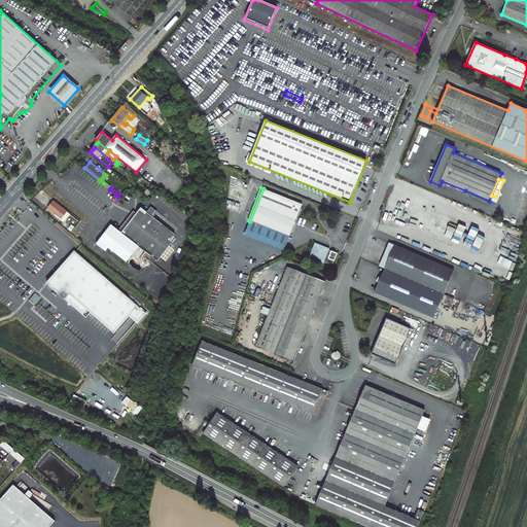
[(303,204),(264,188),(250,221),(281,234),(287,217),(295,220),(303,204)]
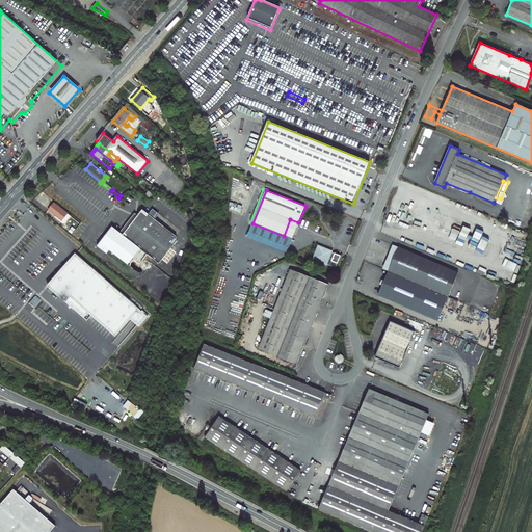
[(72,216),(54,203),(49,210),(65,223),(72,216)]
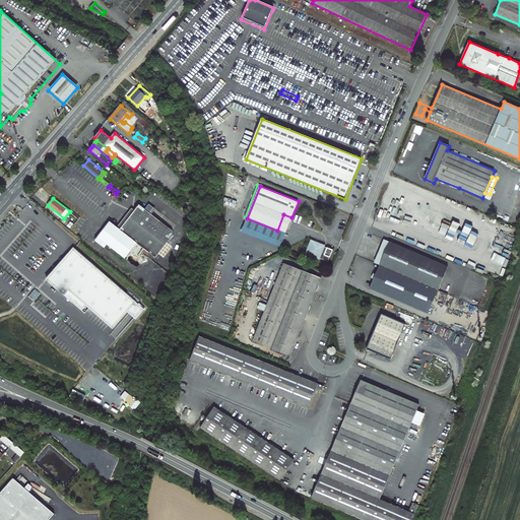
[(141,203),(137,208),(142,212),(146,207),(141,203)]
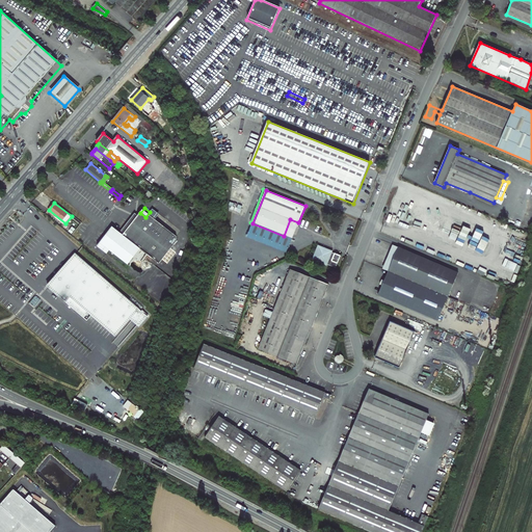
[(135,209),(133,211),(169,240),(168,235),(145,217),(140,213),(135,209)]
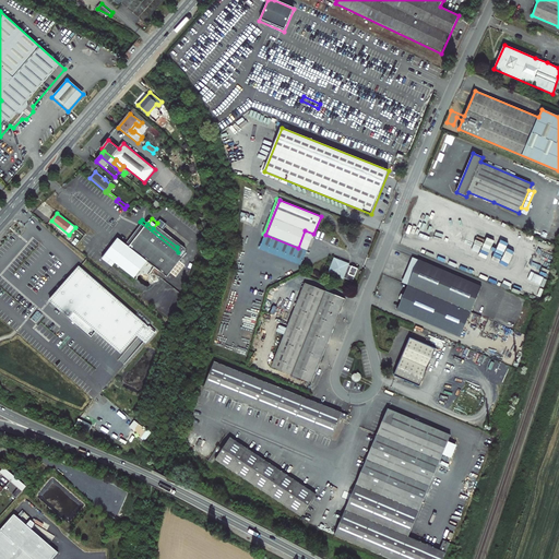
[(138,225),(128,238),(165,269),(178,252),(140,222),(138,225)]
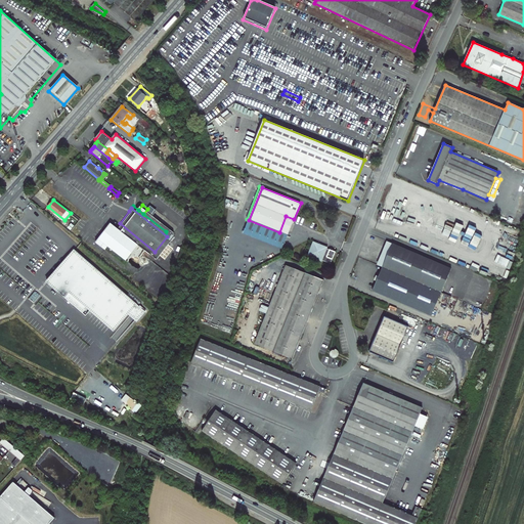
[(120,223),(129,211),(126,209),(117,220),(120,223)]
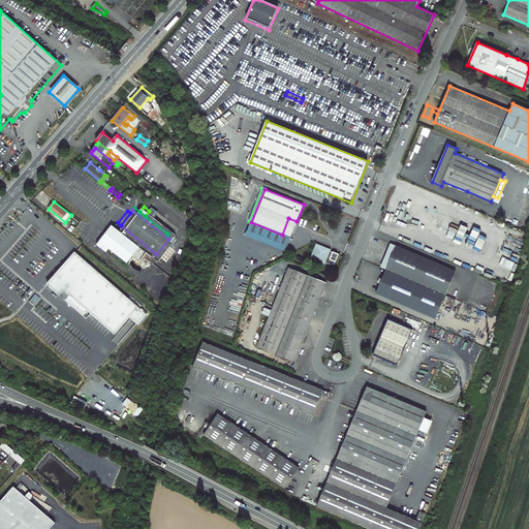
[(285,252),(297,221),(288,218),(282,235),(251,222),(246,236),(285,252)]
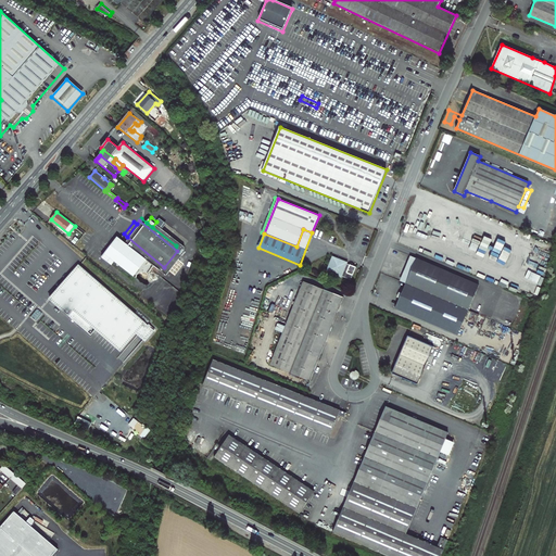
[(164,267),(127,237),(126,238),(123,235),(121,234),(117,238),(159,270),(161,272),(164,267)]
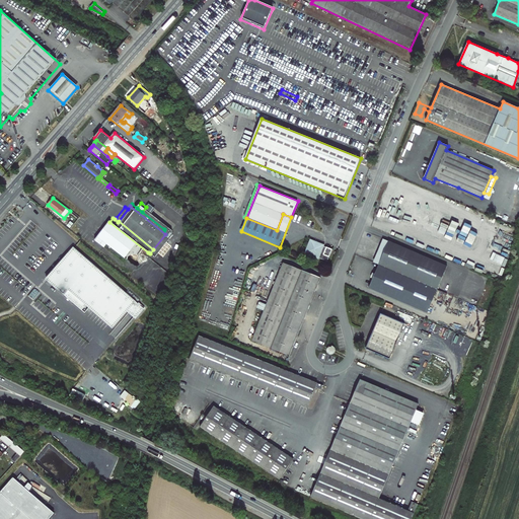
[(442,234),(448,237),(450,232),(458,235),(461,225),(447,220),(442,234)]
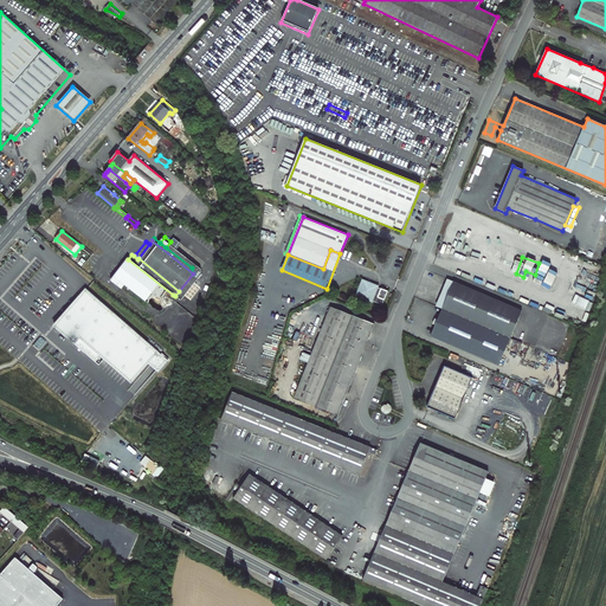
[(173,295),(128,259),(111,281),(117,285),(121,282),(160,311),(173,295)]
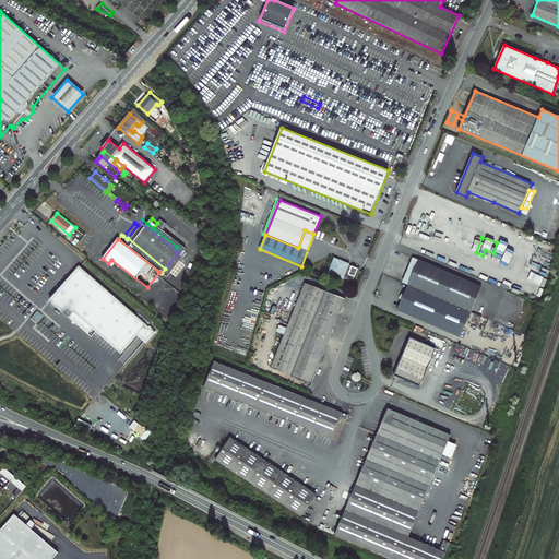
[(408,285),(418,260),(413,258),(402,283),(408,285)]
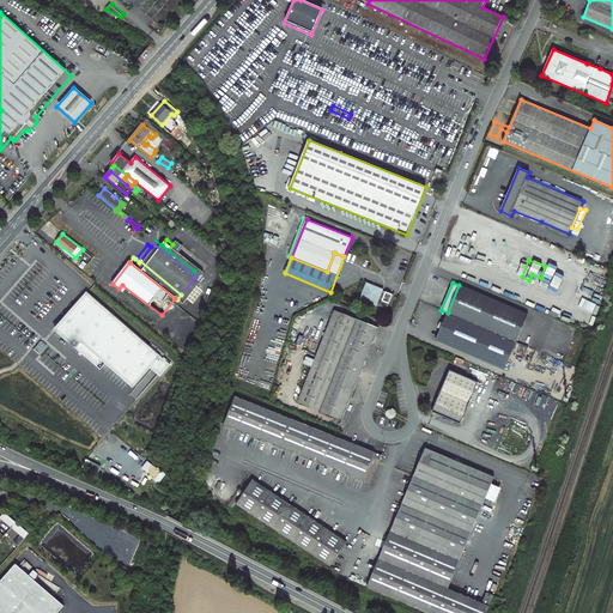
[(389,303),(393,295),(386,292),(384,293),(383,292),(382,290),(369,284),(366,285),(360,298),(362,299),(375,305),(377,304),(380,298),(383,299),(382,301),(389,303)]
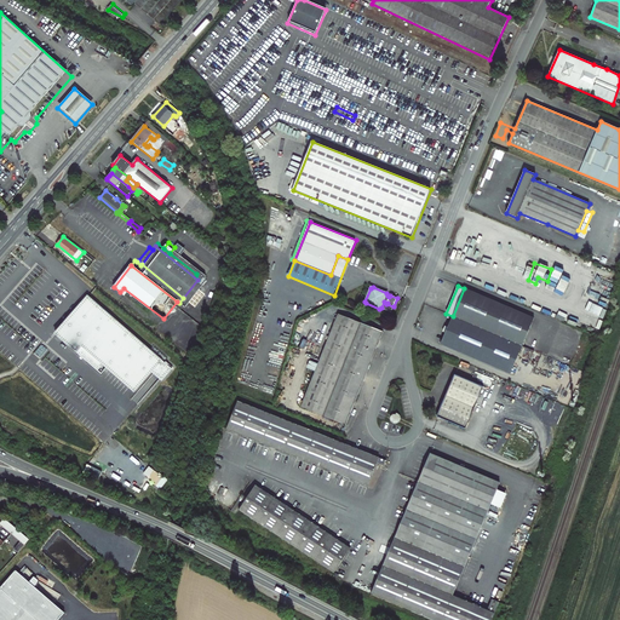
[(464,288),(453,316),(441,344),(510,374),(534,317),(464,288)]
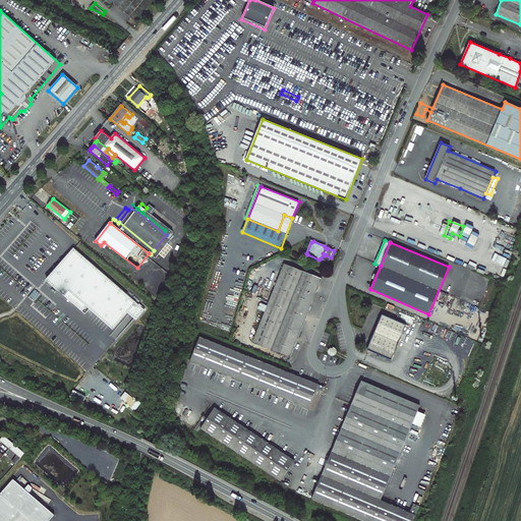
[(137,317),(145,310),(73,248),(47,280),(85,313),(90,308),(113,329),(129,310),(137,317)]
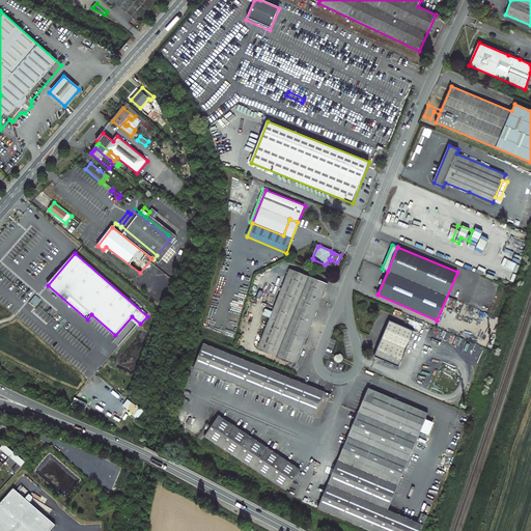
[(328,284),(289,269),(257,348),(297,364),(328,284)]
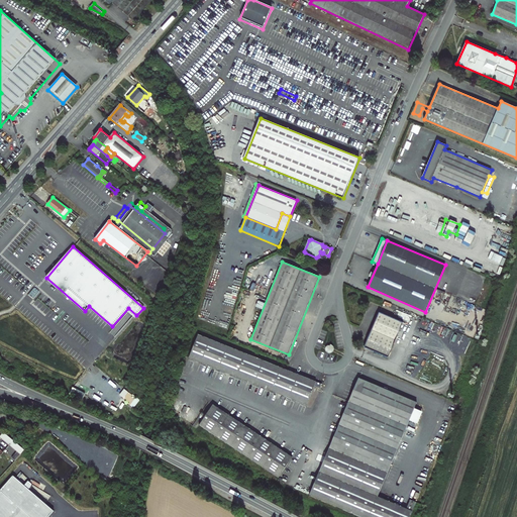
[(403,322),(380,312),(365,347),(388,357),(403,322)]
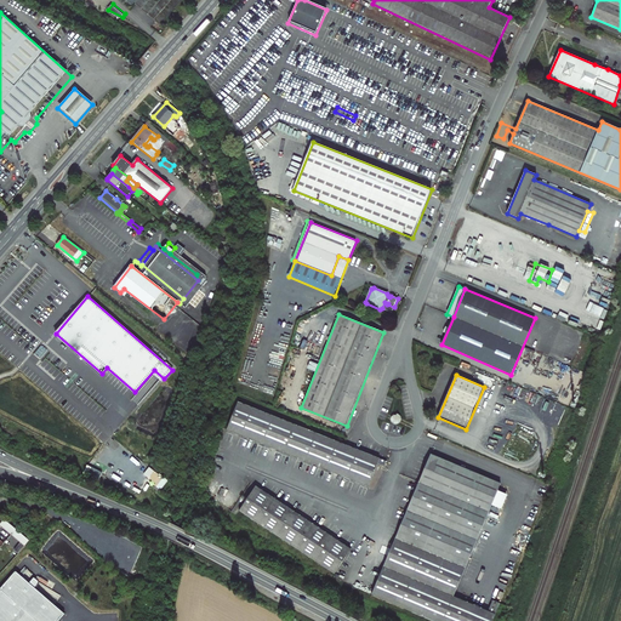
[(227,429),(369,486),(379,463),(385,466),(387,461),(238,402),(227,429)]
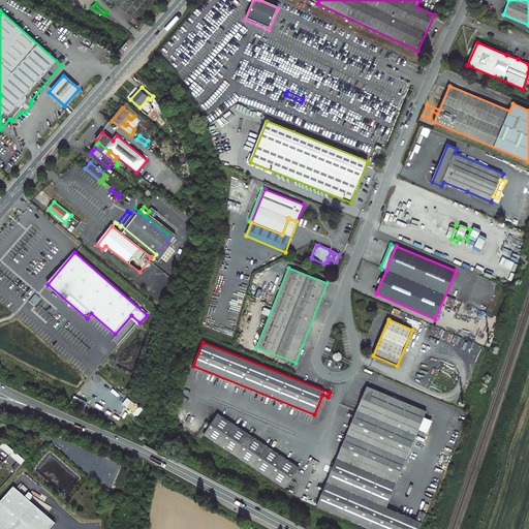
[(367,386),(330,475),(391,498),(427,411),(367,386)]
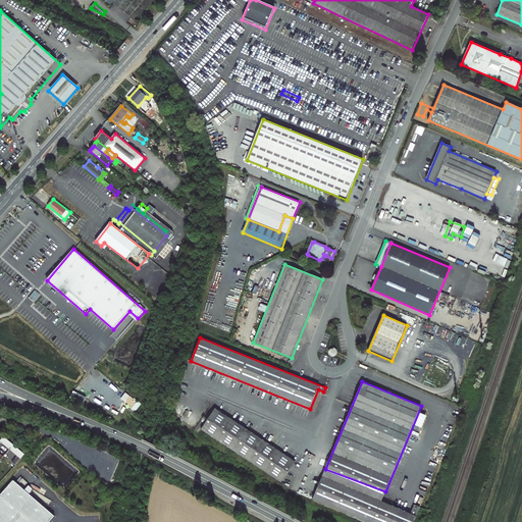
[(76,394),(73,401),(83,404),(86,398),(76,394)]
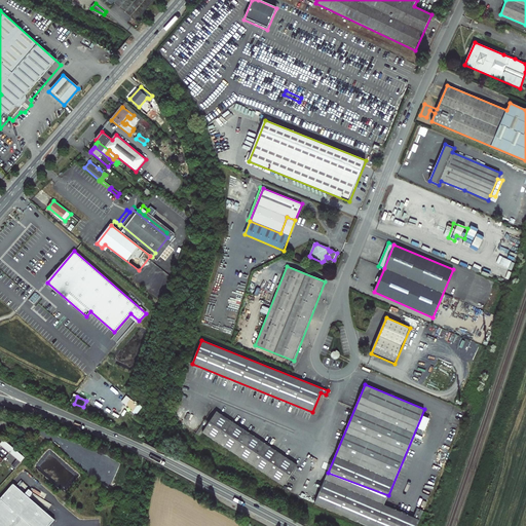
[(202,434),(283,486),(297,464),(216,412),(202,434)]
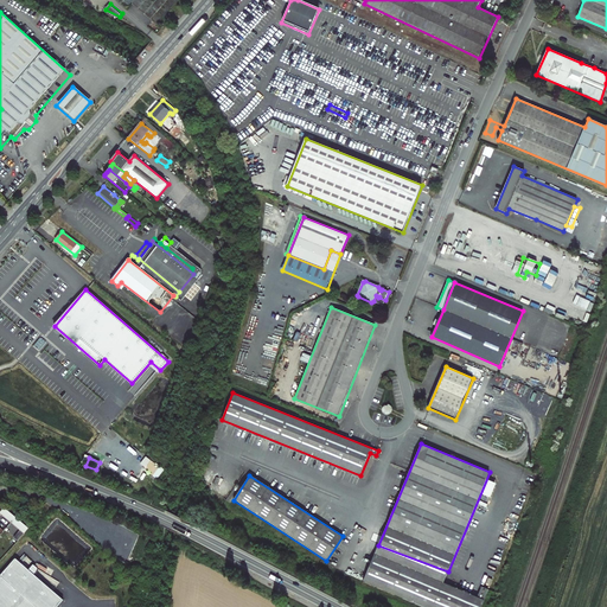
[(25,529),(27,526),(5,508),(0,512),(0,513),(11,523),(13,522),(24,530),(25,529)]
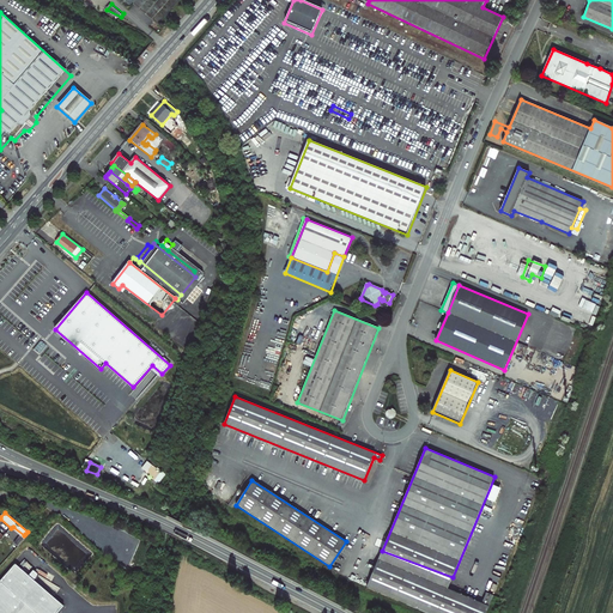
[(448,588),(453,577),(382,551),(368,587),(429,612),(485,612),(493,595),(486,593),(483,602),(448,588)]
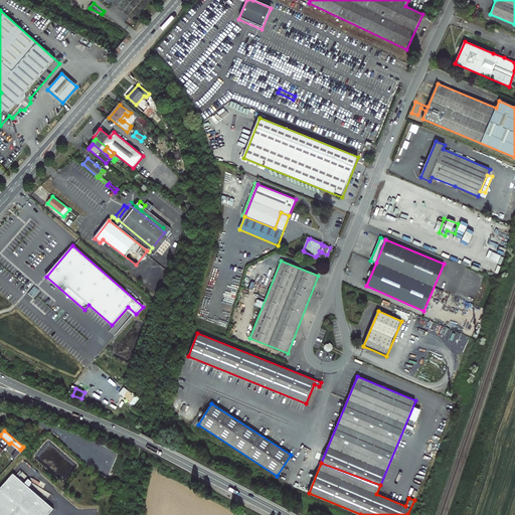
[(23,483),(12,474),(0,488),(0,514),(46,514),(53,508),(29,488),(31,482),(27,479),(23,483)]
